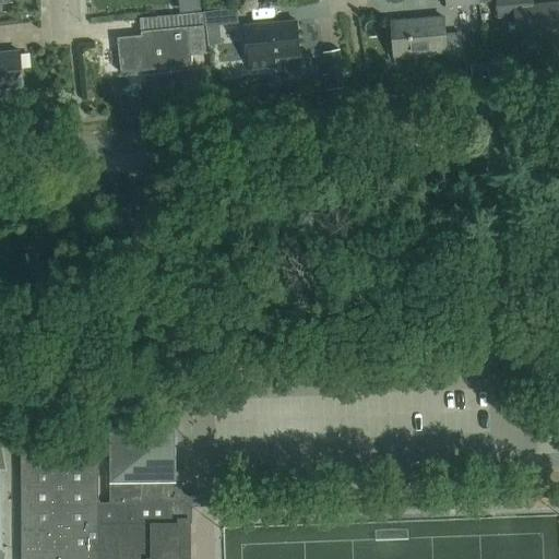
[(496,0),(498,15),(514,14),(518,48),(558,44),(558,2),(532,6),(531,0),(496,0)]
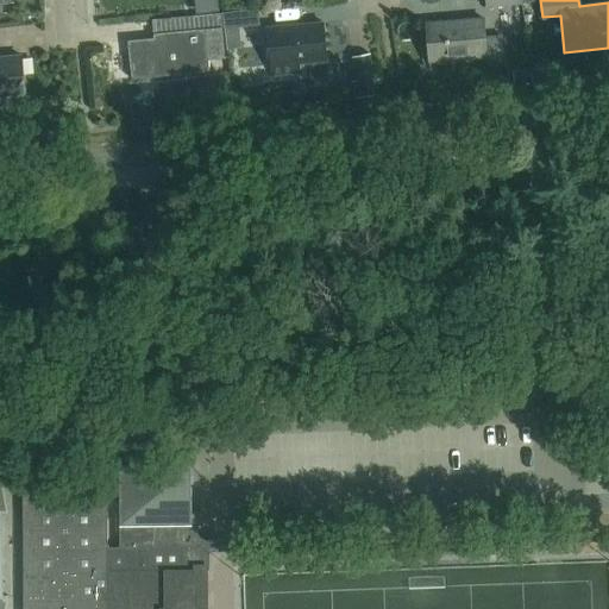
[(221,13),(224,29),(259,25),(258,10),(221,13)]
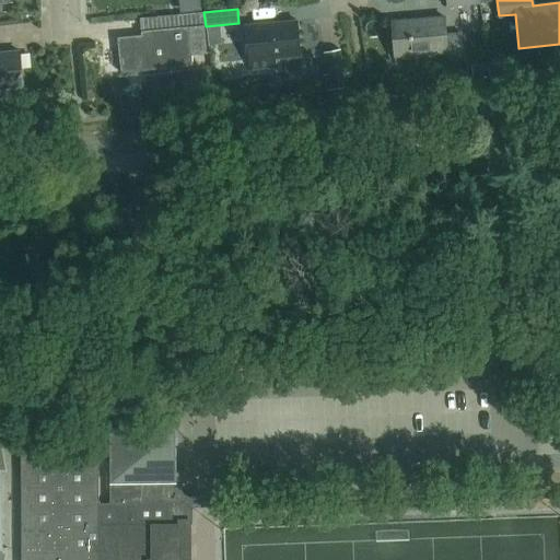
[(206,26),(203,12),(158,16),(159,30),(141,31),(141,35),(117,37),(120,72),(193,66),(189,28),(205,27),(203,26),(206,26)]
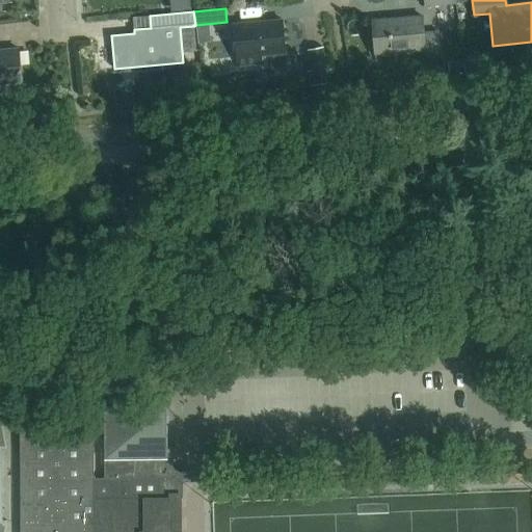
[(421,16),(371,20),(373,52),(423,47),(424,52),(439,51),(436,29),(423,30),(421,16)]
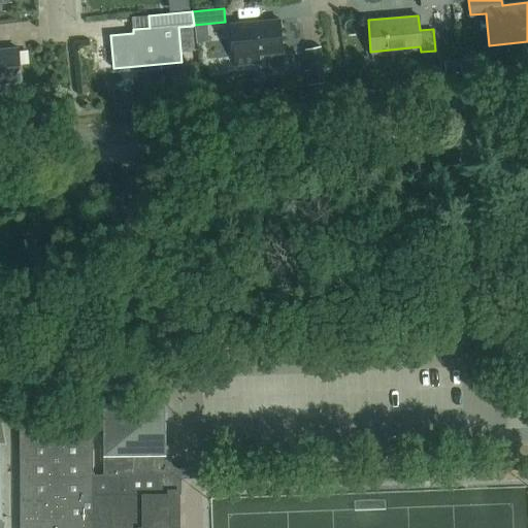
[(277,20),(231,24),(234,65),(257,63),(256,55),(281,53),(277,20)]
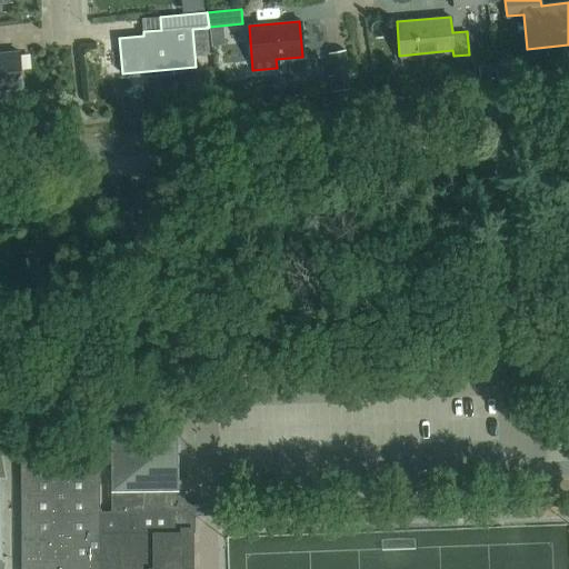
[(0,89),(22,87),(19,51),(0,52),(0,89)]
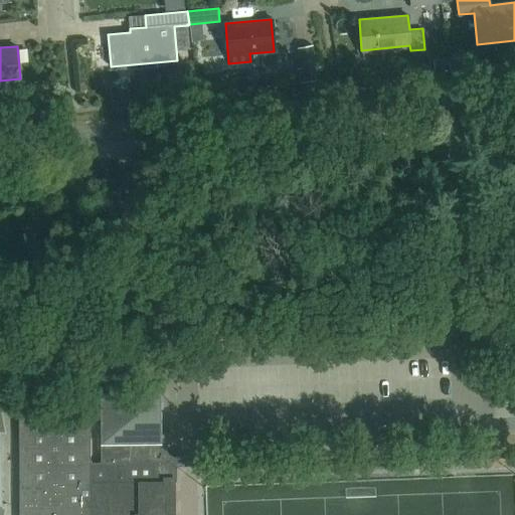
[(302,68),(298,68),(301,83),(319,80),(316,65),(302,68)]
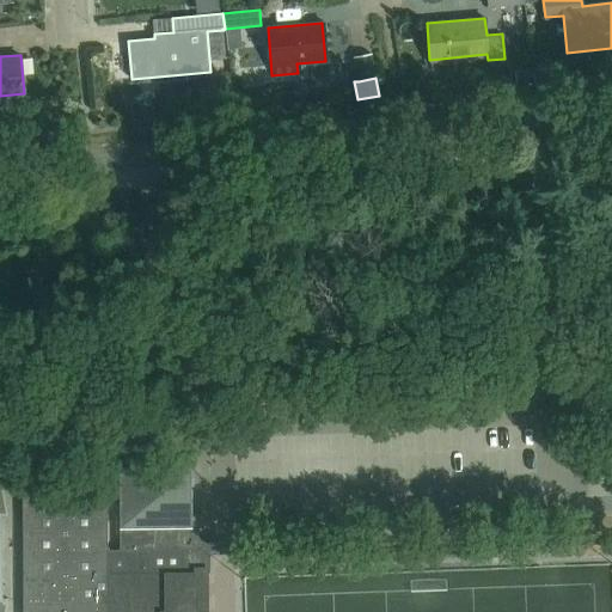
[(329,398),(332,415),(350,411),(348,395),(329,398)]
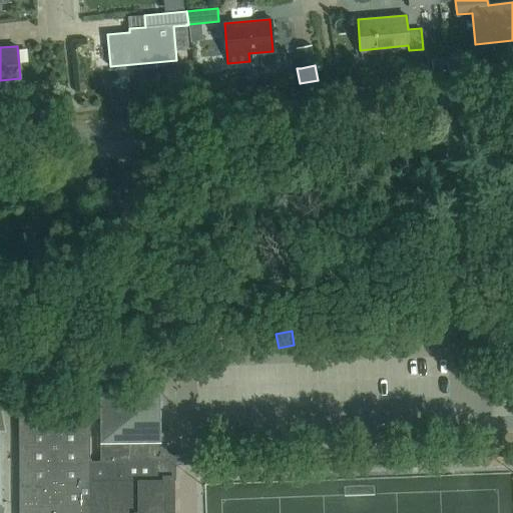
[(456,365),(446,366),(448,387),(458,386),(456,365)]
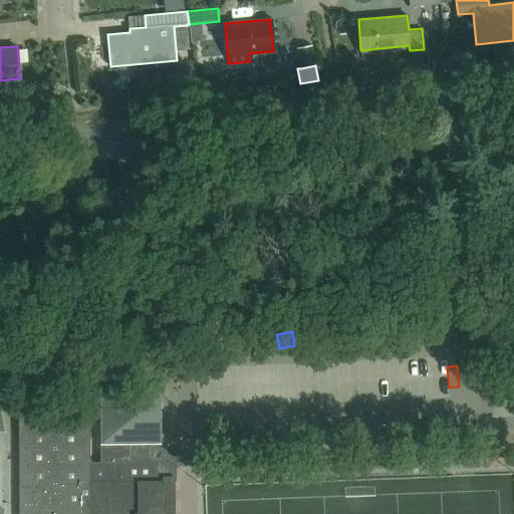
[(168,461),(162,461),(161,403),(148,392),(99,393),(100,461),(90,462),(89,410),(19,411),(19,513),(171,513),(172,481),(177,481),(177,466),(177,456),(173,456),(168,461)]
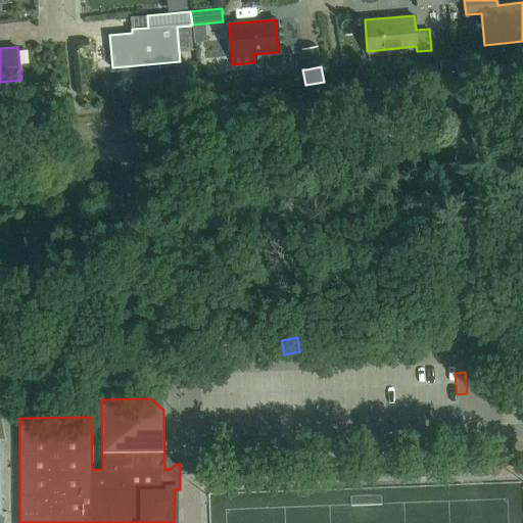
[(180,464),(180,474),(208,473),(214,468),(208,464),(180,464)]
